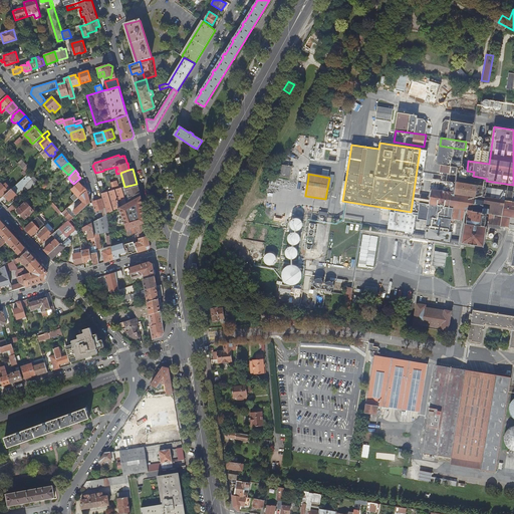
[(28,175),(12,189),(16,194),(21,190),(23,189),(22,189),(27,185),(25,187),(28,191),(36,184),(31,179),(28,175)]
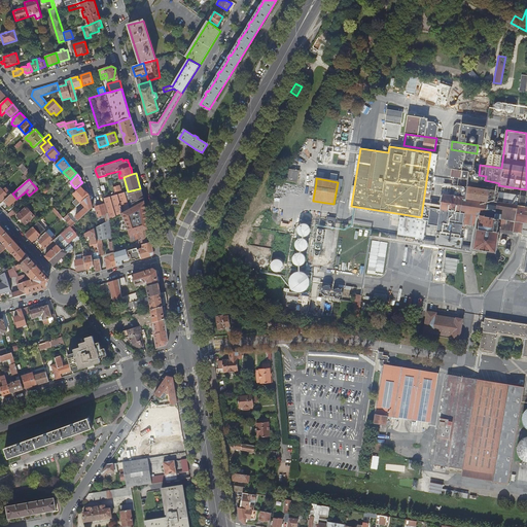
[(526,197),(461,186),(459,197),(443,195),(440,210),(442,210),(438,231),(462,234),(463,223),(479,226),(479,229),(477,229),(473,249),(495,252),(499,233),(513,235),(514,232),(526,234),(526,197)]
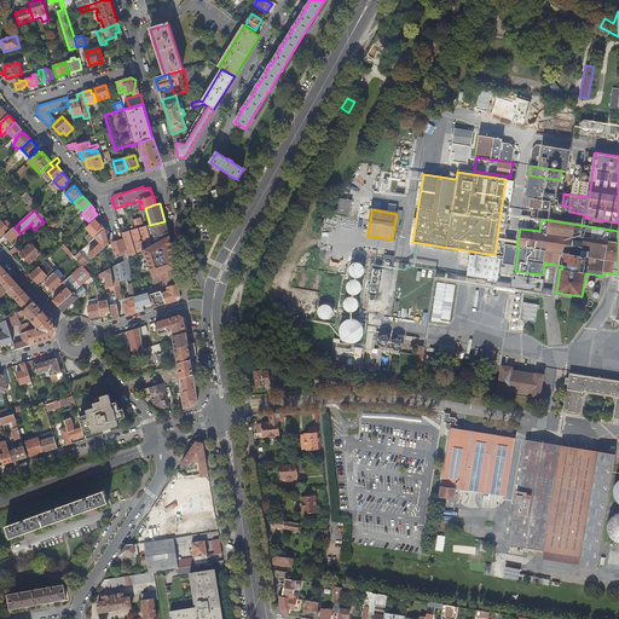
[(53,220),(47,226),(51,231),(58,225),(53,220)]
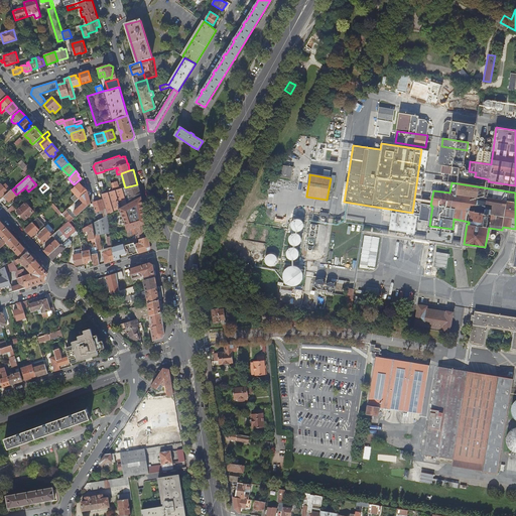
[(80,183),(72,190),(80,199),(88,191),(86,185),(84,187),(80,183)]
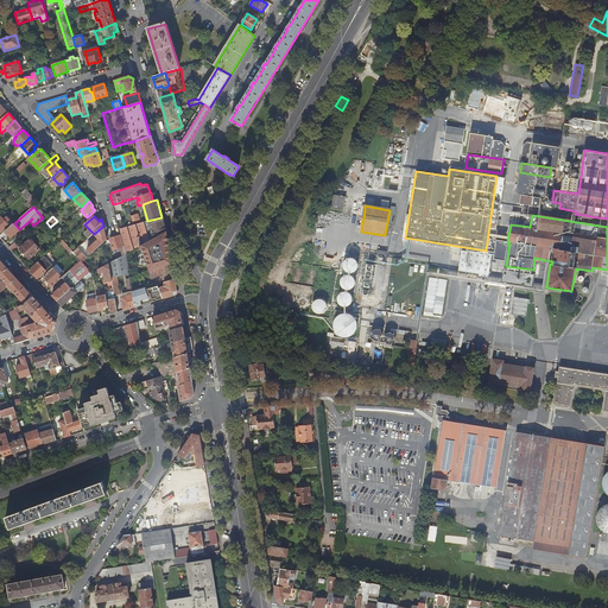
[(1,217),(0,219),(0,230),(2,233),(10,226),(7,223),(10,221),(7,217),(4,220),(1,217)]
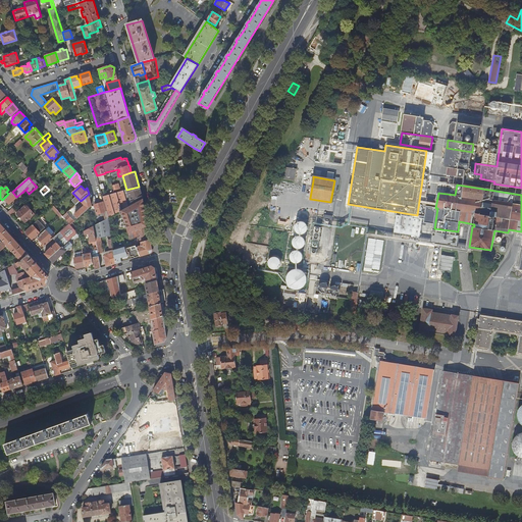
[(143,199),(139,187),(126,190),(103,197),(109,217),(117,213),(143,199)]
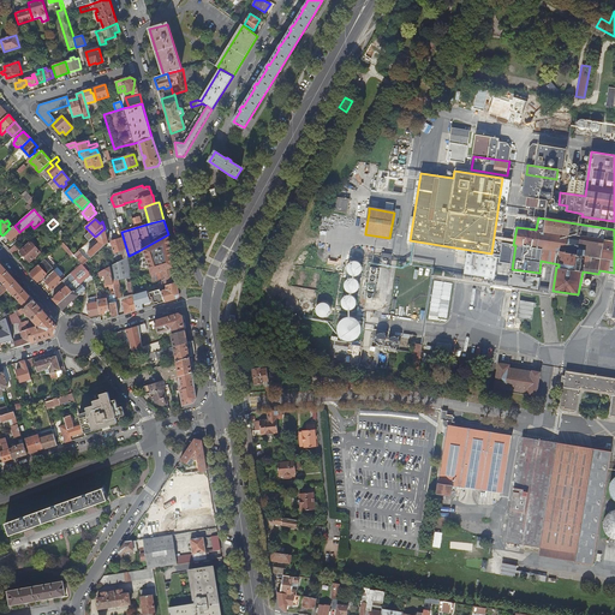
[(15,226),(5,234),(10,240),(12,240),(19,233),(19,232),(15,226)]
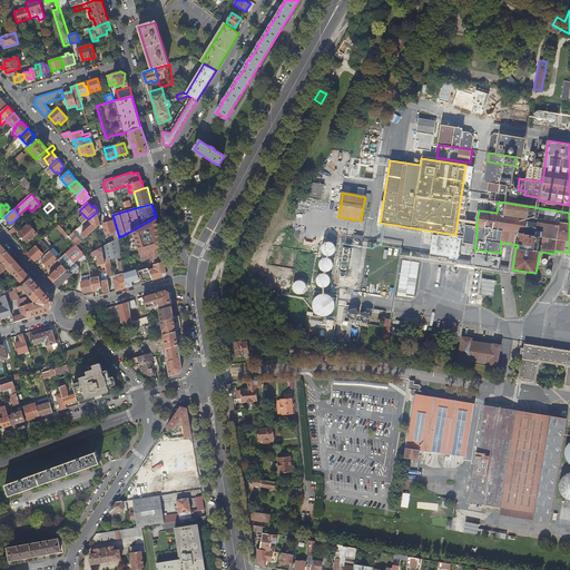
[(81,234),(86,238),(100,224),(97,212),(88,219),(92,224),(81,234)]
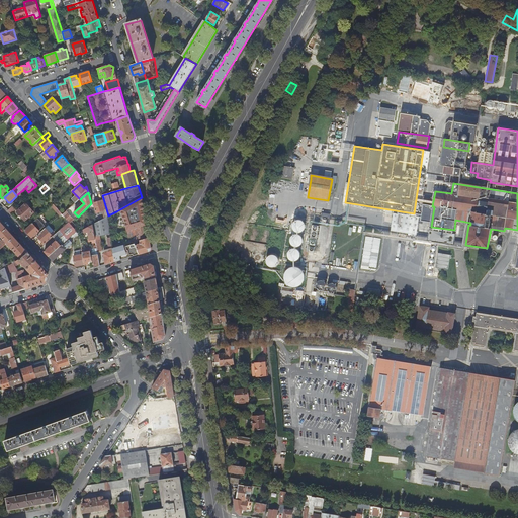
[(145,211),(142,197),(116,211),(120,220),(124,218),(132,230),(143,226),(136,213),(137,212),(145,211)]
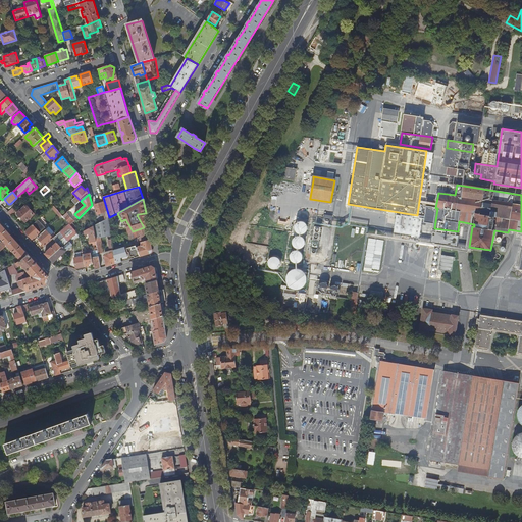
[(103,203),(94,205),(98,214),(105,212),(103,203)]
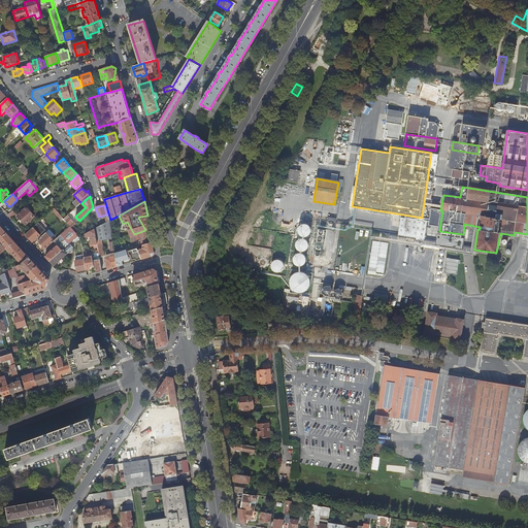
[(29,206),(18,217),(26,225),(34,217),(30,210),(29,208),(30,207),(29,206)]
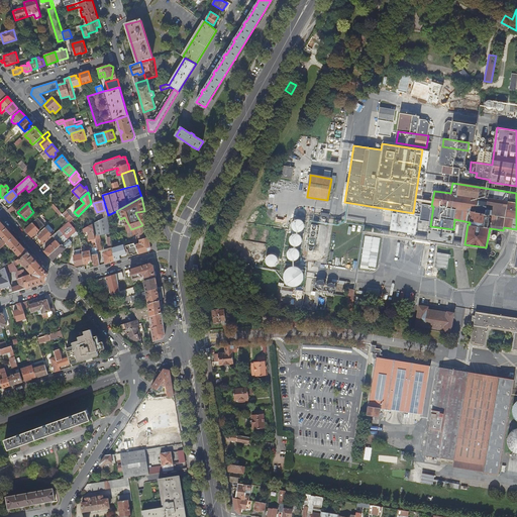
[(54,204),(52,206),(60,215),(62,213),(54,204)]
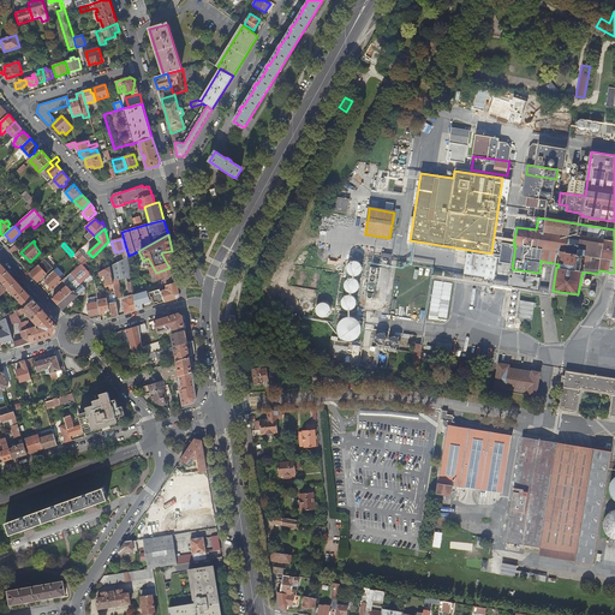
[(84,266),(89,261),(88,260),(87,261),(81,254),(82,252),(79,251),(75,256),(78,260),(83,264),(84,266)]
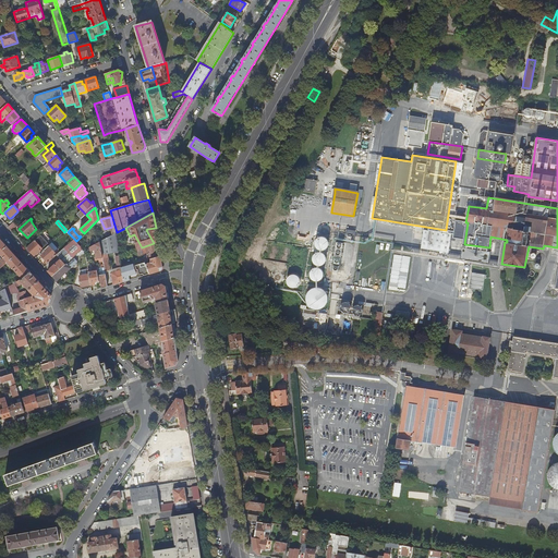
[(45,232),(41,234),(49,243),(51,241),(45,232)]
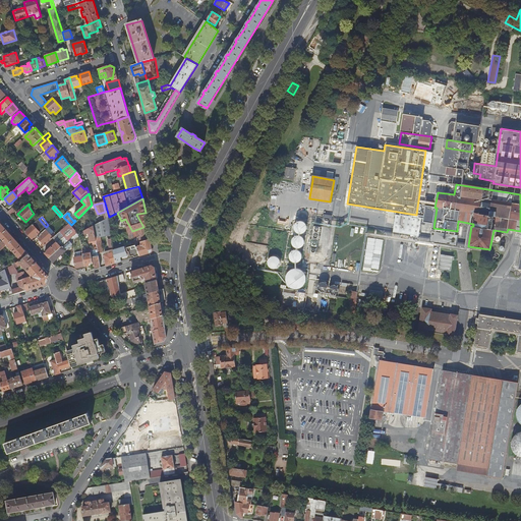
[(108,236),(111,235),(108,218),(94,226),(96,237),(100,237),(108,236)]
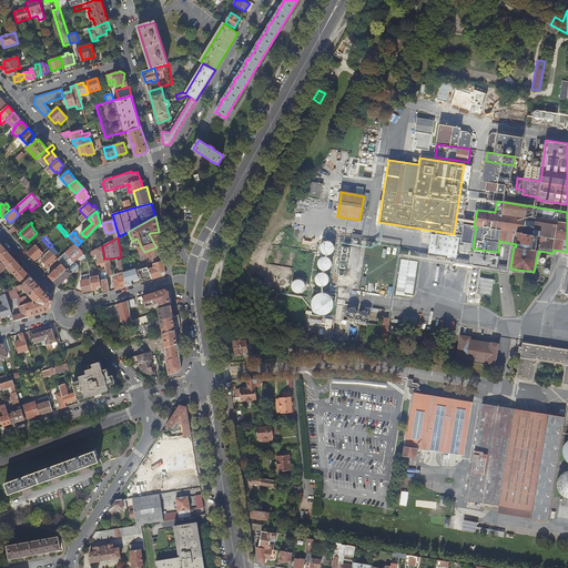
[(42,239),(28,252),(36,261),(50,247),(42,239)]
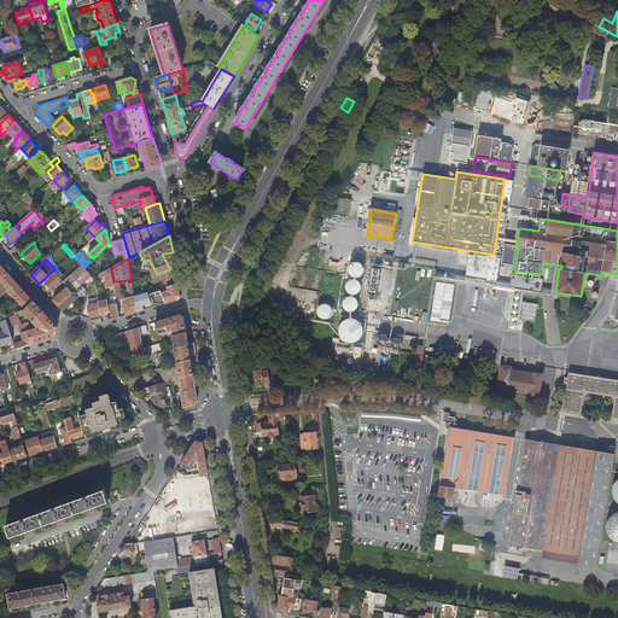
[(0,295),(1,297),(9,291),(12,295),(11,296),(12,297),(13,296),(19,303),(18,304),(19,305),(21,304),(24,309),(34,301),(0,263),(0,295)]
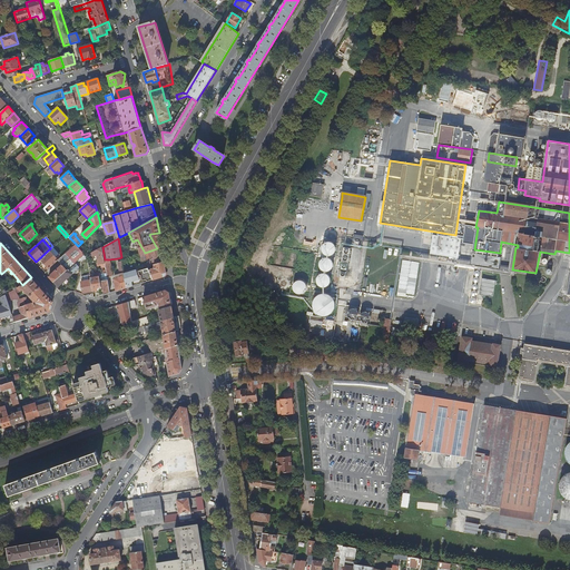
[(327,258),(330,257),(332,257),(334,255),(335,254),(335,252),(335,249),(335,247),(333,245),(332,244),(330,244),(327,244),(325,244),(323,246),(322,247),(321,249),(322,252),(322,254),(324,256),(325,257),(327,258)]
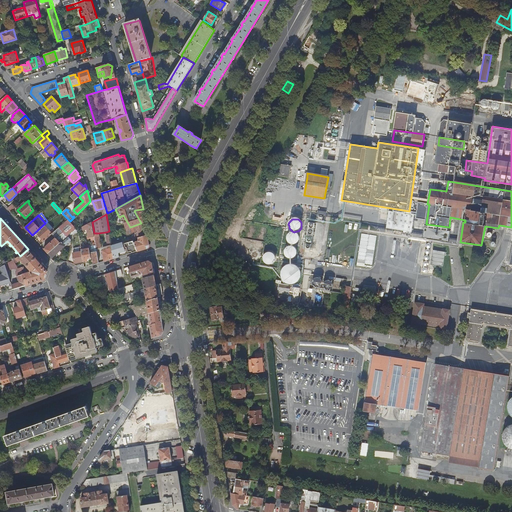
[(67,221),(59,228),(67,237),(71,234),(73,232),(77,229),(70,221),(69,220),(67,221)]
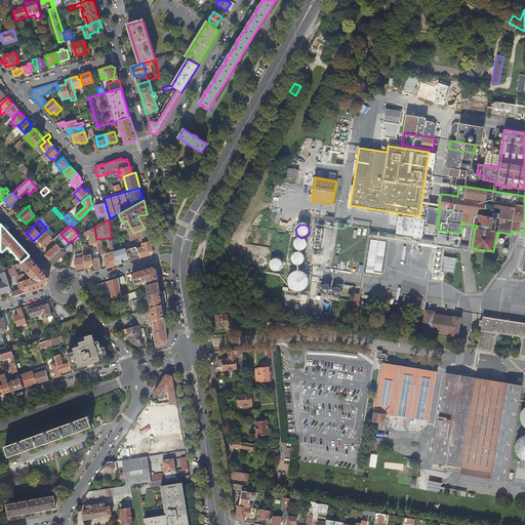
[(150,235),(149,228),(145,229),(133,233),(129,235),(131,242),(135,241),(136,246),(136,245),(151,241),(150,235)]
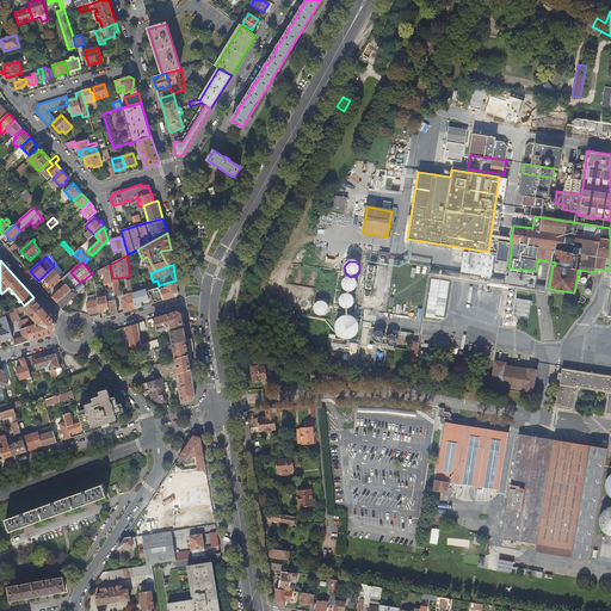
[(54,270),(44,278),(53,288),(63,279),(54,270)]
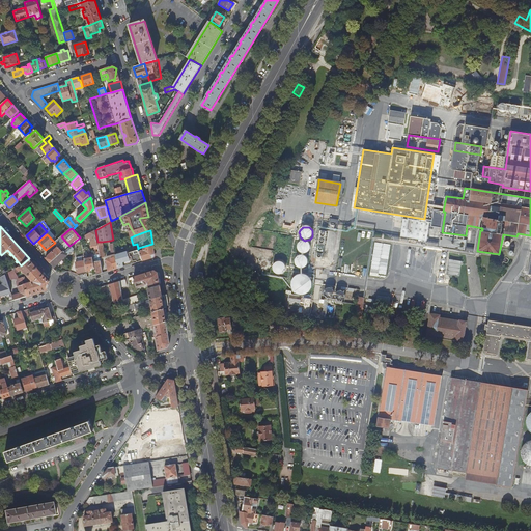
[(70,246),(61,236),(55,243),(58,247),(61,250),(66,246),(67,248),(70,246)]
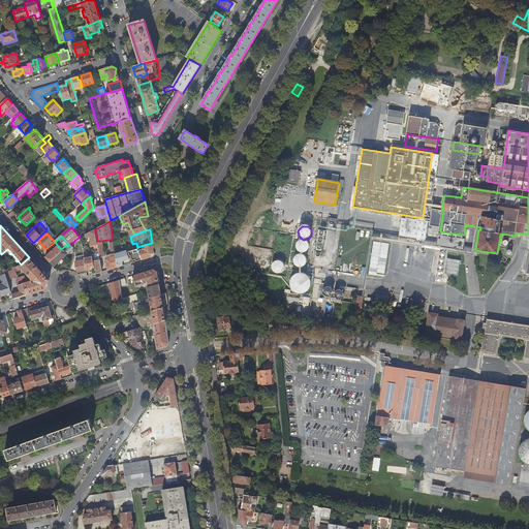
[(302,254),(304,254),(306,253),(308,252),(309,250),(309,248),(309,246),(308,244),(307,243),(305,242),(303,241),(301,241),(300,242),(298,243),(297,245),(296,247),(296,249),(297,251),(298,252),(300,253),(302,254)]
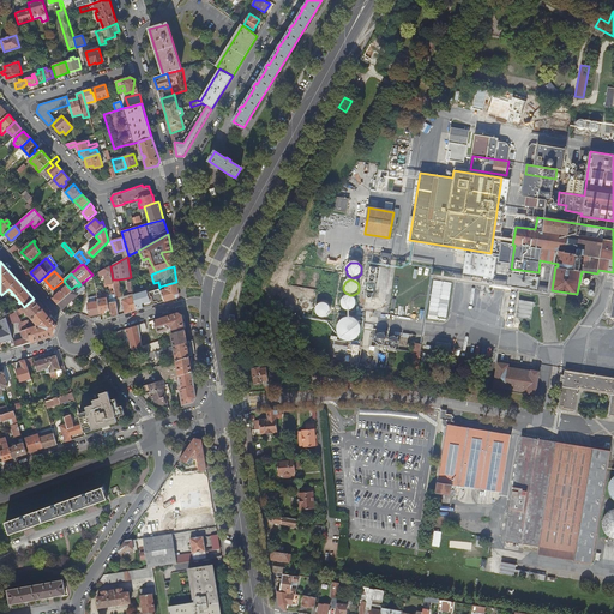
[(78,287),(59,305),(64,309),(78,295),(79,296),(85,290),(85,281),(80,284),(78,287)]
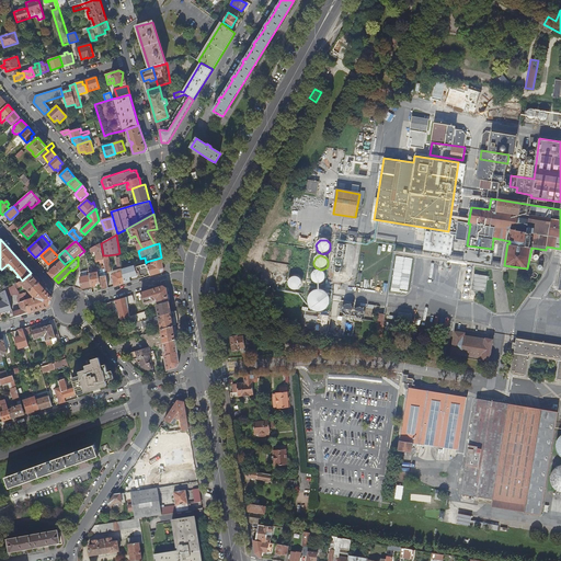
[(161,258),(146,262),(149,270),(142,272),(144,277),(161,272),(163,268),(161,258)]
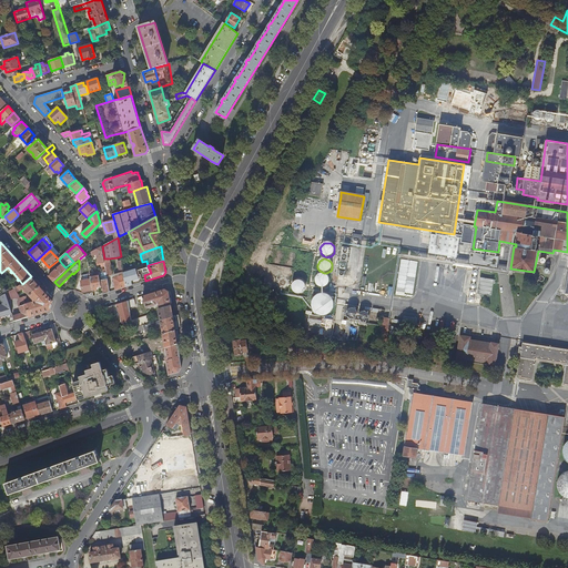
[(62,264),(49,276),(54,282),(72,265),(71,263),(66,267),(62,264)]
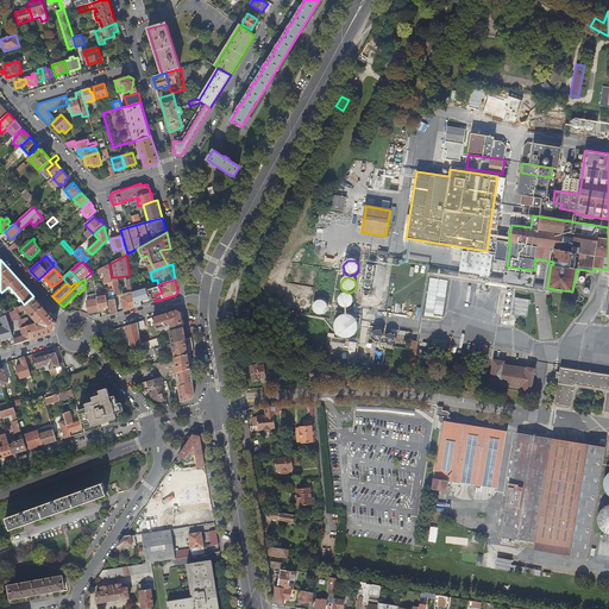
[(133,295),(135,308),(150,303),(150,301),(145,289),(133,294),(133,295)]
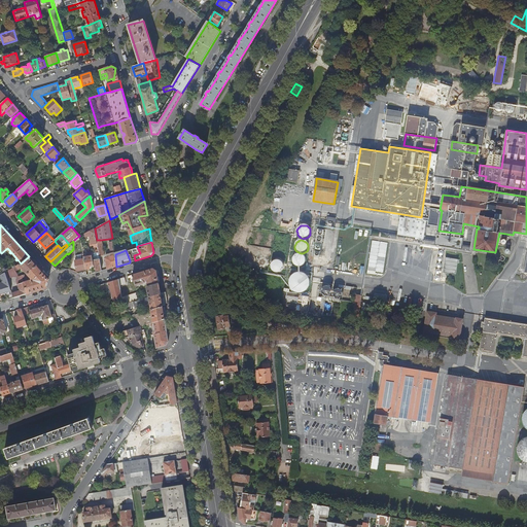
[(91,256),(84,257),(86,270),(91,269),(91,267),(94,266),(92,254),(91,254),(91,256)]
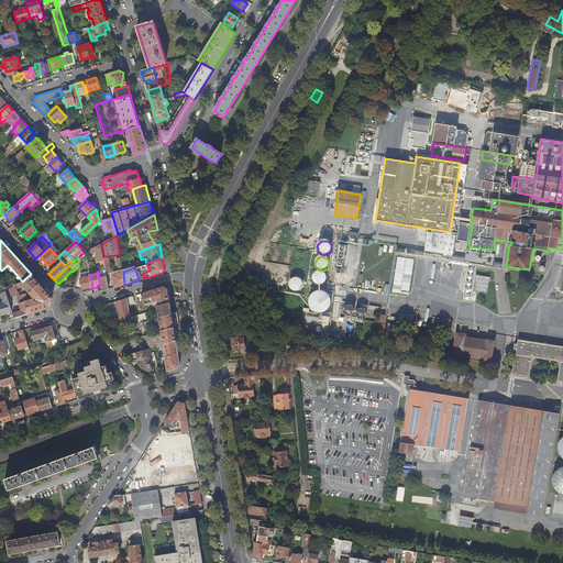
[(319,286),(321,286),(323,285),(324,284),(326,282),(327,279),(327,277),(326,276),(324,274),(322,273),(320,272),(318,272),(316,273),(315,274),(313,276),(312,278),(312,280),(313,283),(315,285),(317,286),(319,286)]
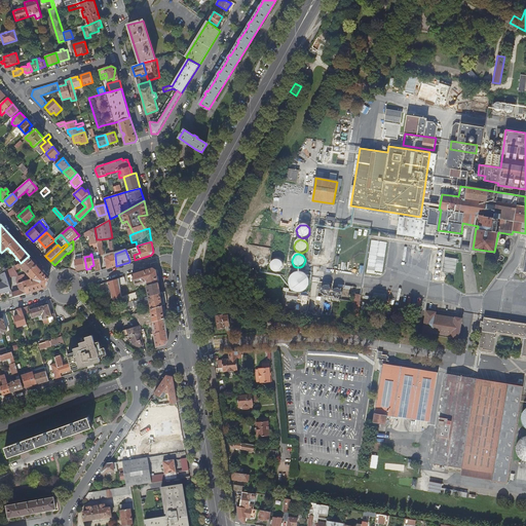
[(78,260),(75,261),(77,271),(86,269),(84,257),(83,255),(78,256),(78,260)]
